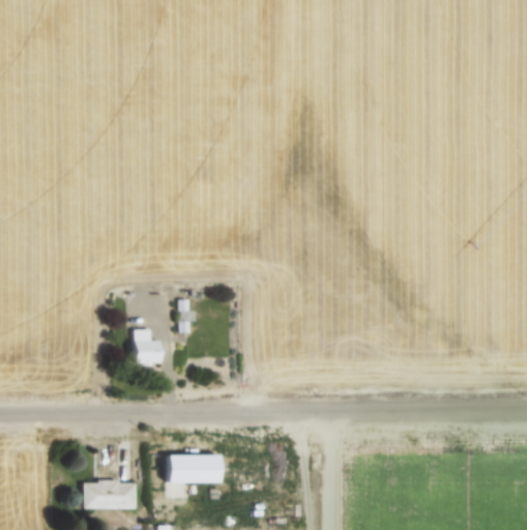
[(177,298),(188,298),(188,312),(177,312),(177,298)]
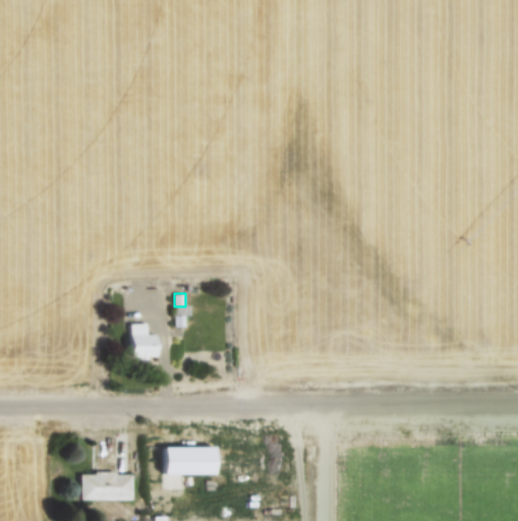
[(174,315),(185,315),(185,328),(174,328),(174,315)]
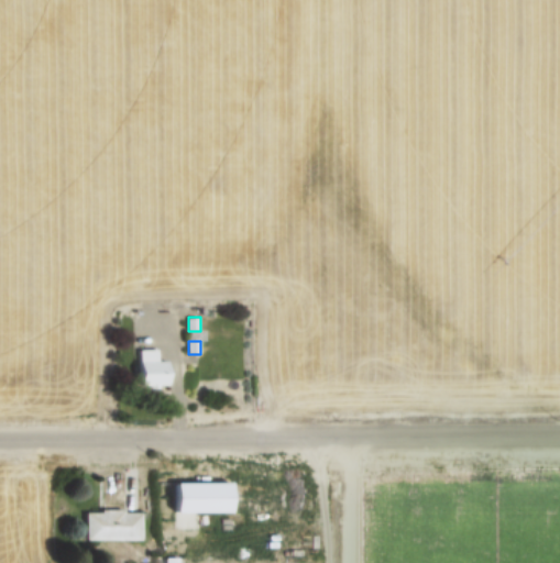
[(173,386),(162,386),(163,388),(143,388),(142,350),(162,350),(162,362),(171,362),(173,386)]
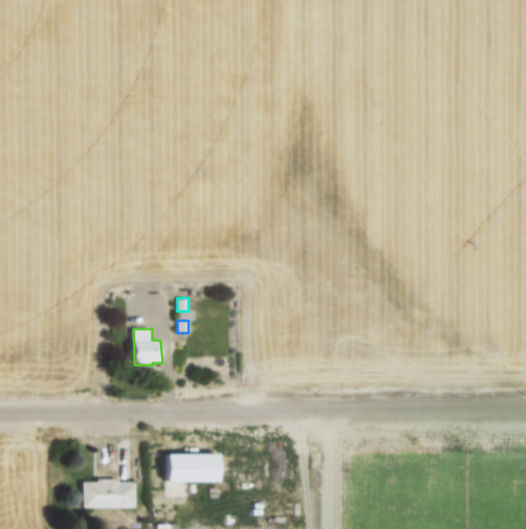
[(171,454),(221,454),(220,483),(171,481),(171,454)]
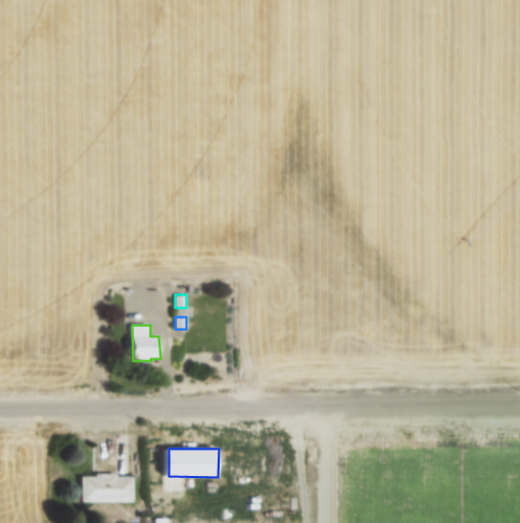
[(119,477),(135,477),(135,503),(83,503),(83,477),(98,477),(98,474),(119,474),(119,477)]
